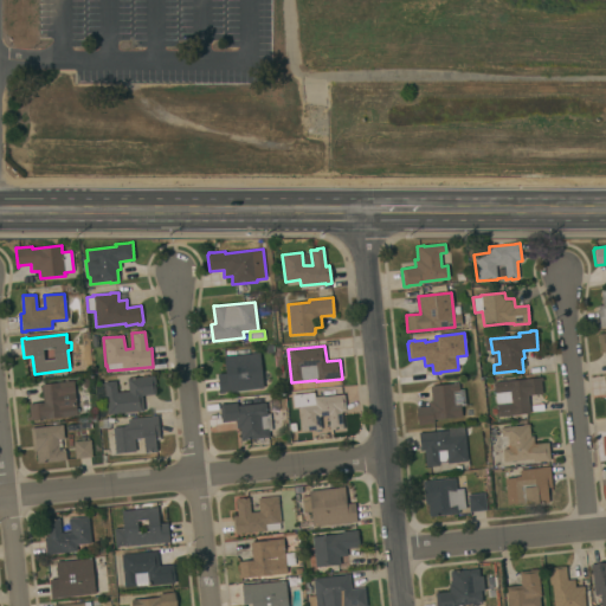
[(217,374),(225,374),(223,356),(229,356),(259,353),(263,388),(224,392),(224,393),(219,393),(217,374)]
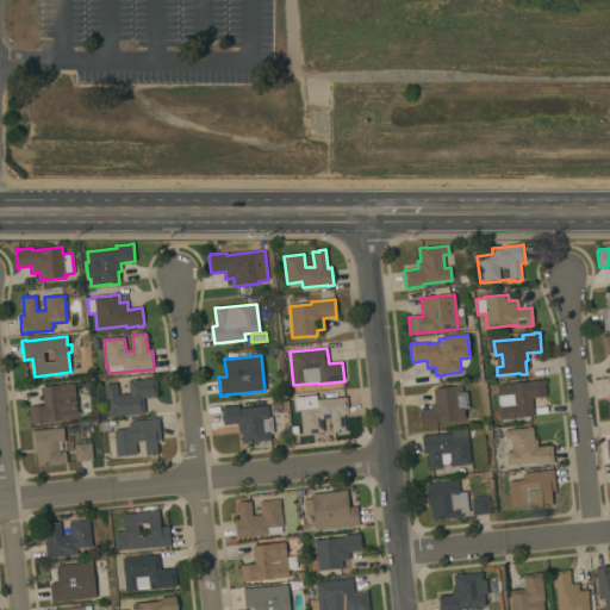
[(117,384),(118,396),(130,394),(128,381),(155,378),(155,381),(156,381),(156,386),(157,397),(143,398),(144,414),(109,417),(105,385),(117,384)]
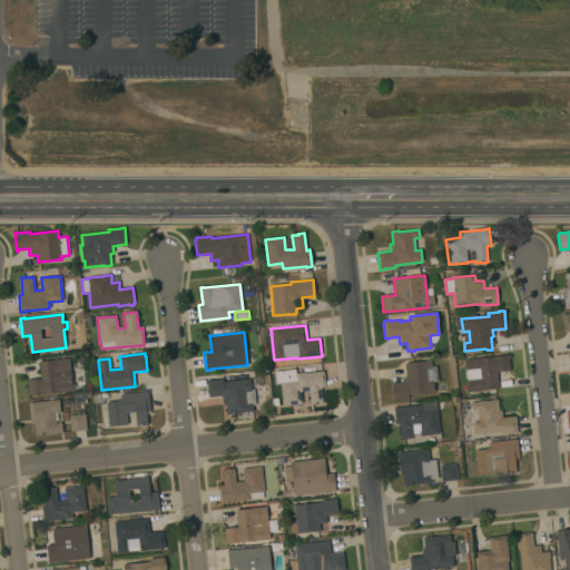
[(510,355),(510,359),(509,359),(510,371),(497,372),(499,390),(468,392),(464,360),(510,355)]
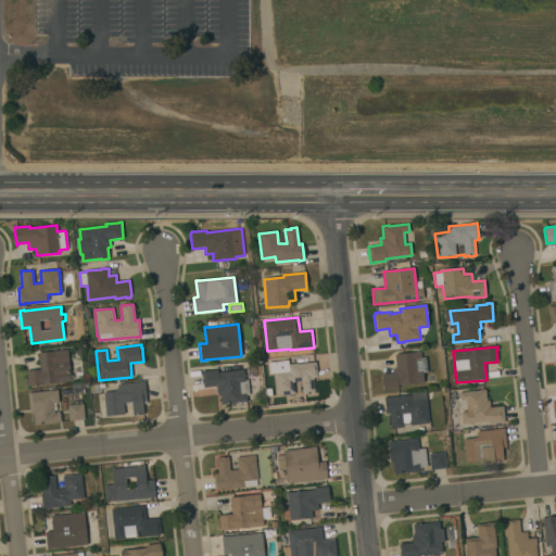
[(67,350),(71,381),(26,387),(25,382),(27,382),(26,370),(39,369),(37,353),(67,350)]
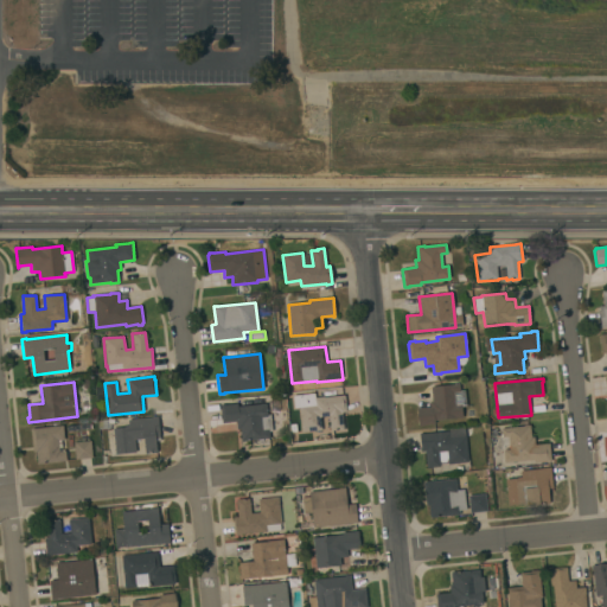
[(452,384),(459,383),(460,390),(465,390),(466,407),(462,407),(462,417),(434,421),(435,423),(425,425),(425,426),(419,427),(417,408),(429,407),(429,402),(433,402),(432,387),(452,384)]
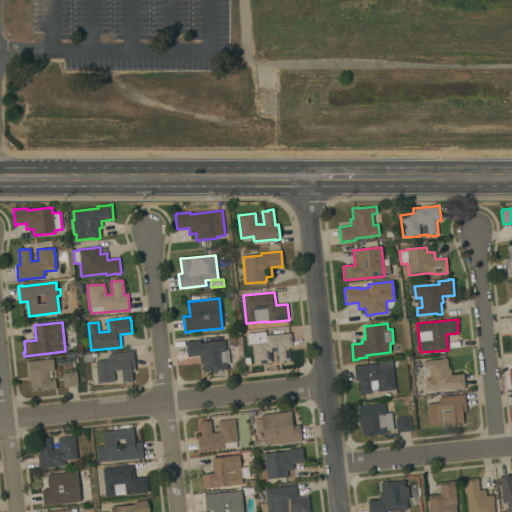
[(266,336),(273,335),(290,333),(292,347),(288,348),(290,362),(278,364),(277,351),(270,352),(271,363),(254,365),(252,344),(248,344),(247,334),(265,332),(266,336)]
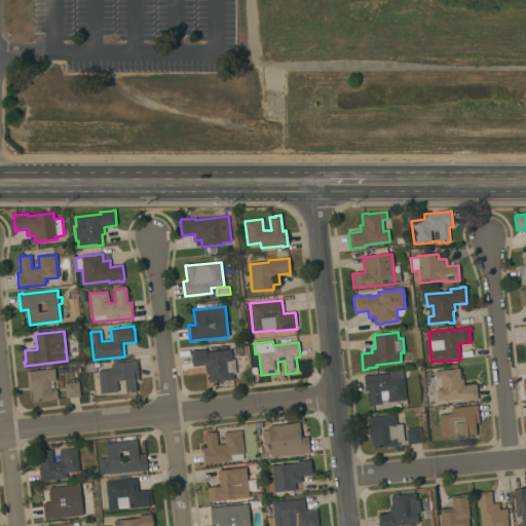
[(230,350),(231,360),(234,360),(235,373),(233,374),(233,380),(209,382),(208,372),(205,373),(204,366),(192,367),(190,351),(194,350),(195,351),(205,350),(205,352),(230,350)]
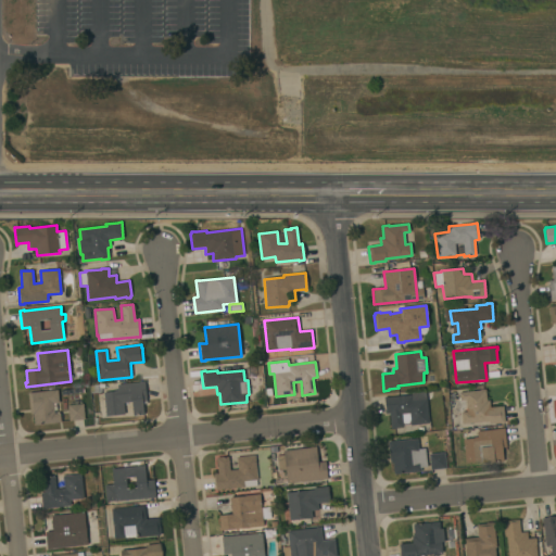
[(117,391),(117,384),(139,382),(144,381),(147,401),(142,401),(143,415),(133,416),(131,402),(123,403),(124,415),(105,416),(103,392),(117,391)]
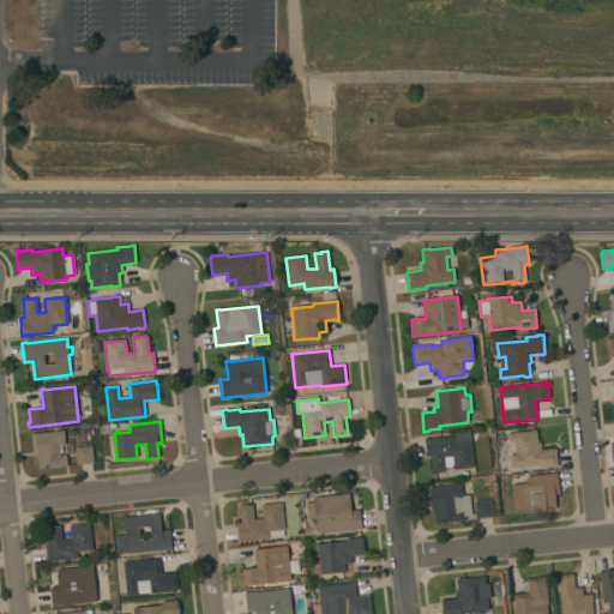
[(529,431),(536,429),(537,443),(540,443),(541,450),(555,449),(557,467),(549,468),(549,467),(540,468),(540,465),(511,469),(506,433),(529,431)]
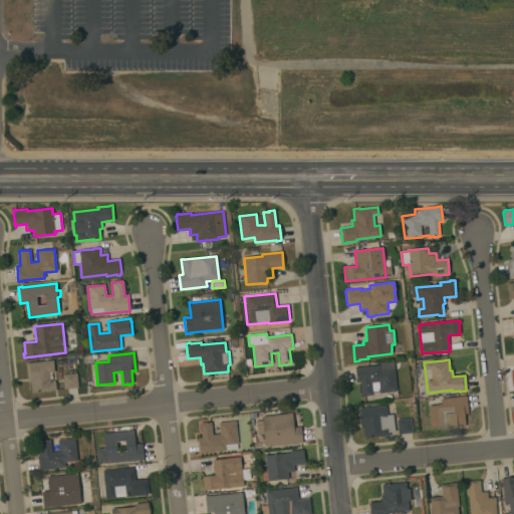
[(53,360),(54,371),(49,372),(50,383),(55,382),(56,391),(31,394),(30,382),(28,382),(26,363),(53,360)]
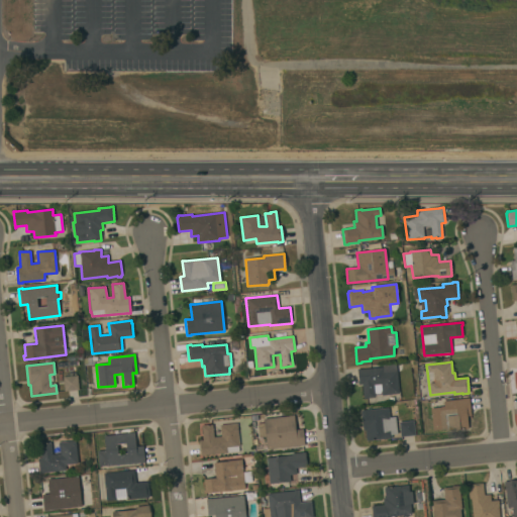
[(396,364),(399,394),(375,396),(375,397),(367,398),(367,399),(364,399),(362,385),(358,385),(357,370),(383,368),(382,365),(396,364)]
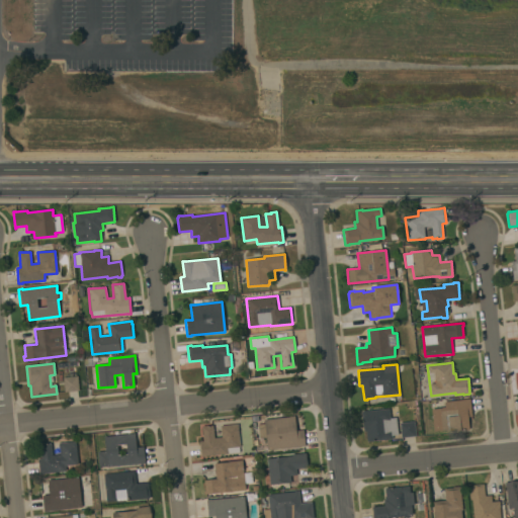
[(77,376),(79,391),(65,393),(63,377),(77,376)]
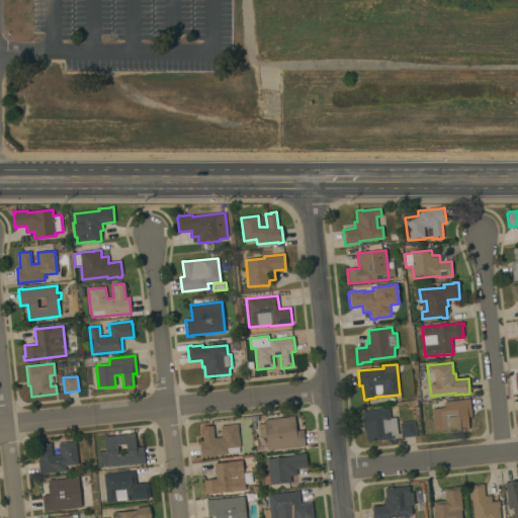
[(441,409),(441,408),(444,408),(444,402),(469,400),(471,417),(467,417),(468,430),(433,433),(431,410),(441,409)]
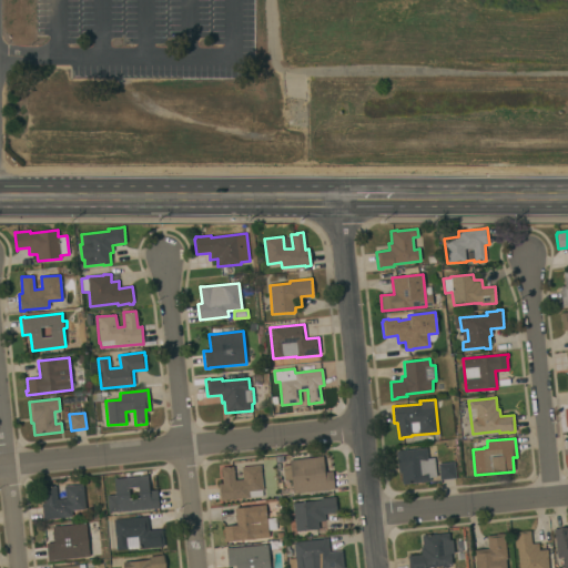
[(426,448),(426,449),(433,449),(436,477),(429,478),(430,482),(403,485),(401,473),(398,474),(396,452),(426,448)]
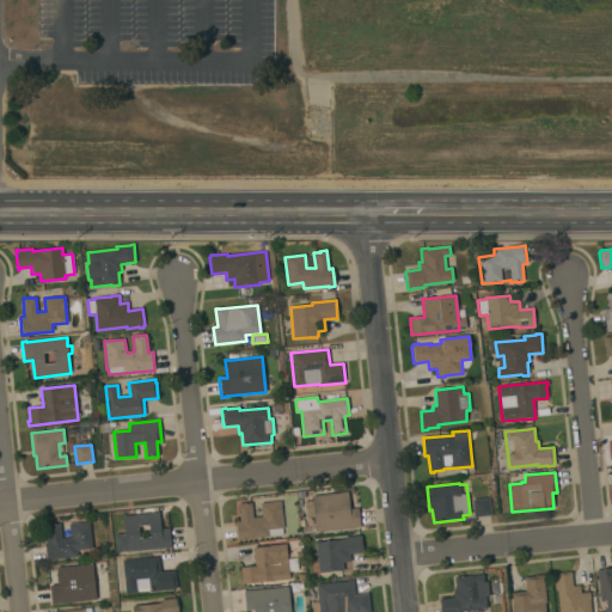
[(342,493),(348,491),(350,509),(359,508),(360,527),(314,532),(313,518),(307,518),(306,502),(312,501),(312,496),(342,493)]
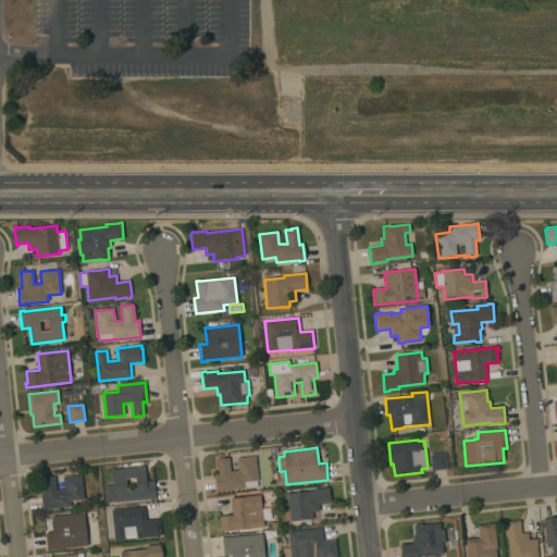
[(445,454),(445,455),(447,455),(449,469),(431,471),(430,455),(445,454)]
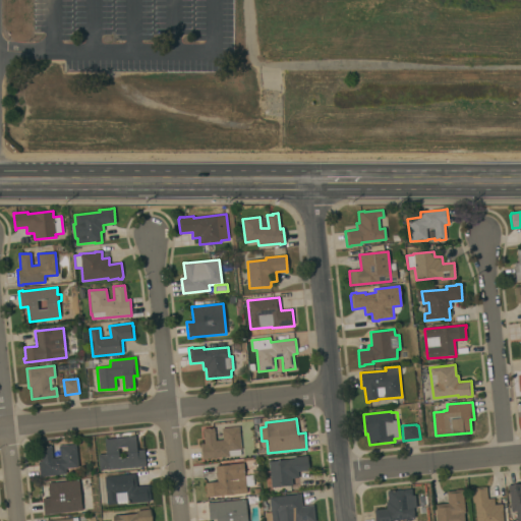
[(222,440),(221,428),(239,426),(241,450),(240,450),(240,455),(206,458),(206,459),(201,459),(199,444),(204,444),(203,428),(208,428),(214,428),(215,441),(222,440)]
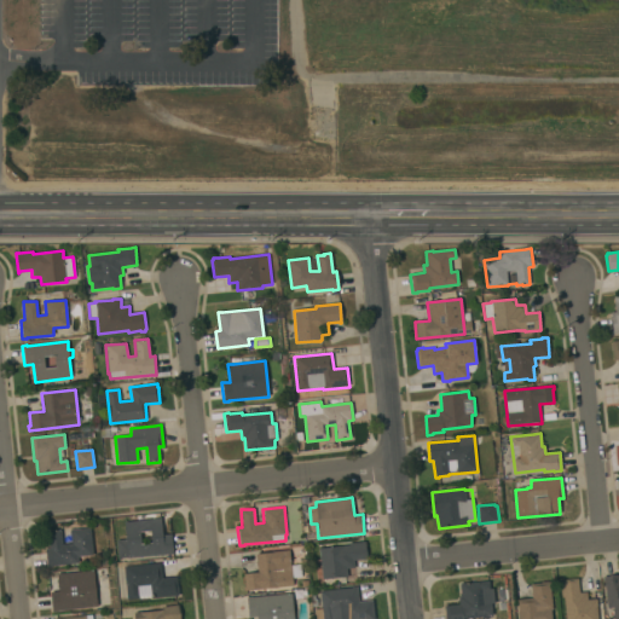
[(155,519),(161,518),(162,536),(171,534),(173,554),(168,555),(128,559),(128,557),(119,559),(116,541),(126,539),(125,522),(155,519)]
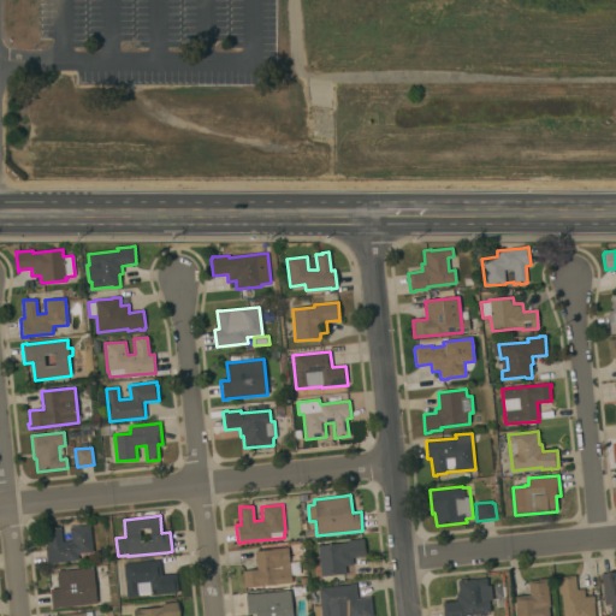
[(93,552),(77,555),(78,561),(47,563),(45,545),(48,545),(47,528),(60,527),(60,528),(90,525),(93,552)]
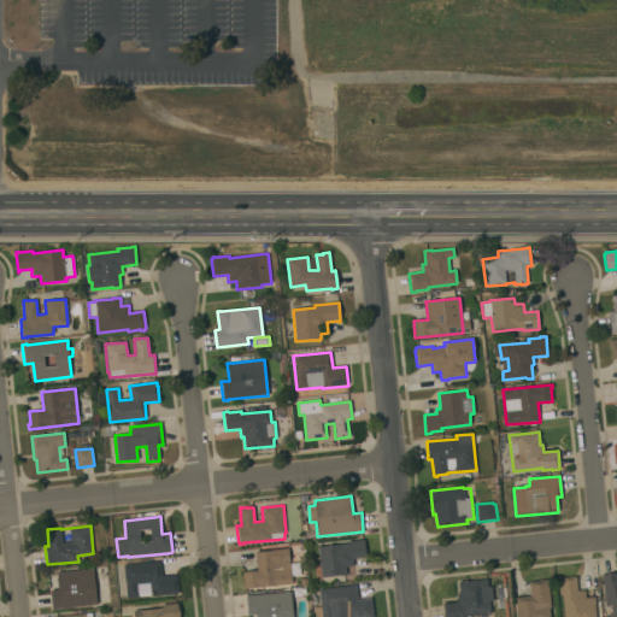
[(348,544),(347,541),(363,540),(365,557),(352,559),(353,566),(346,568),(347,575),(322,577),(318,547),(348,544)]
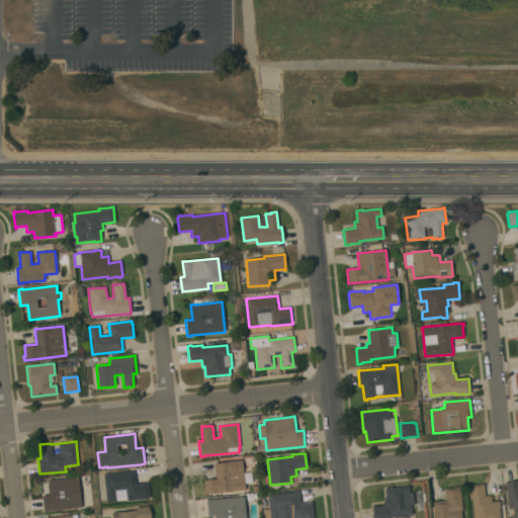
[(242,460),(243,473),(252,472),(253,483),(244,484),(245,490),(203,495),(203,492),(204,491),(203,481),(216,479),(214,464),(242,460)]
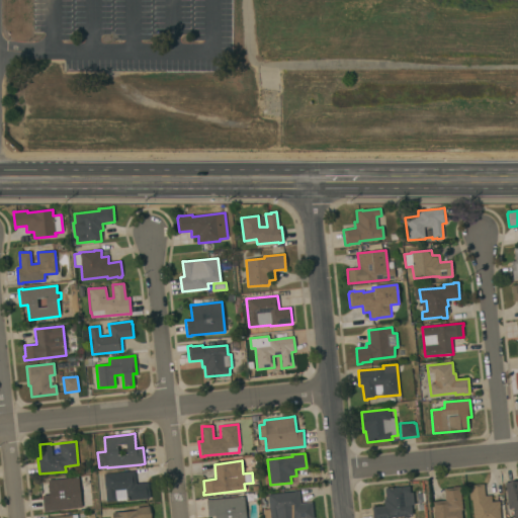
[(135,471),(136,484),(148,483),(149,499),(126,501),(125,490),(115,491),(116,502),(106,503),(103,475),(135,471)]
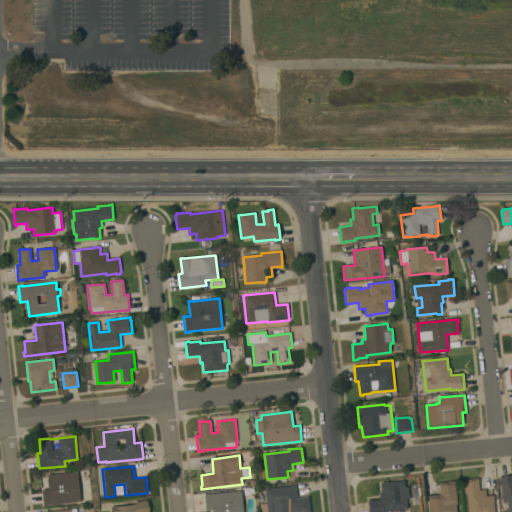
[(80,502),(43,506),(41,490),(48,489),(47,474),(51,474),(52,475),(77,472),(80,502)]
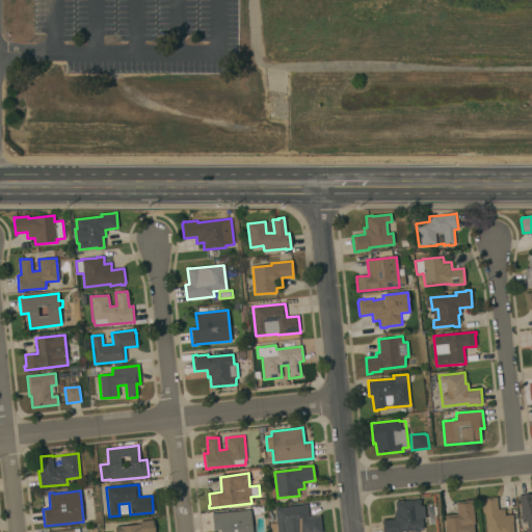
[(531,531),(527,531),(527,522),(522,522),(519,496),(531,495),(531,531)]
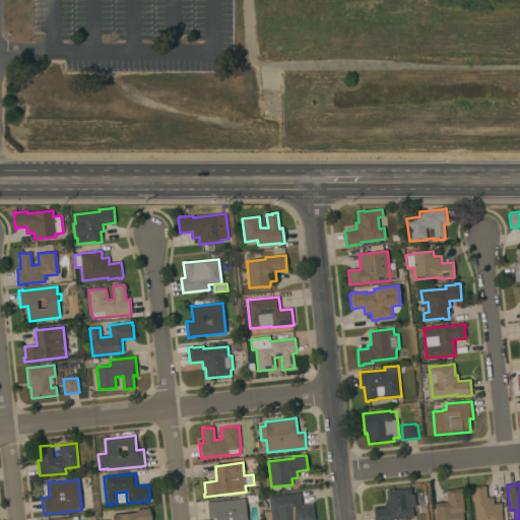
[(493,498),(494,504),(501,504),(502,509),(501,509),(502,519),(475,519),(474,502),(471,502),(470,492),(470,489),(471,489),(471,488),(485,486),(486,498),(493,498)]
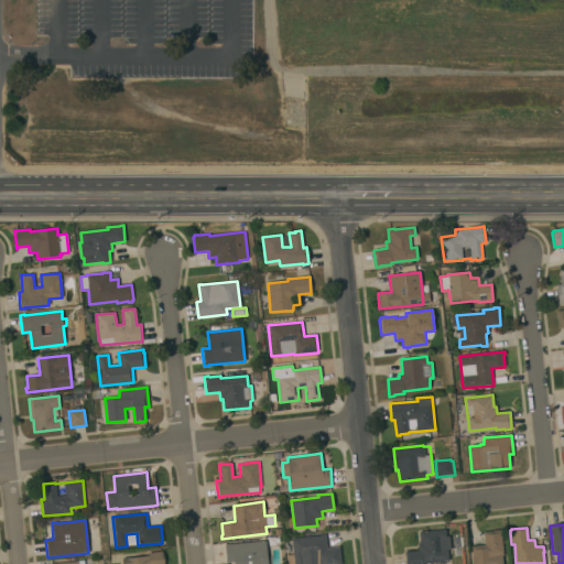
[(419,531),(424,531),(424,532),(445,530),(446,538),(440,539),(442,550),(447,549),(448,561),(422,563),(405,563),(404,552),(418,551),(418,543),(420,543),(419,531)]
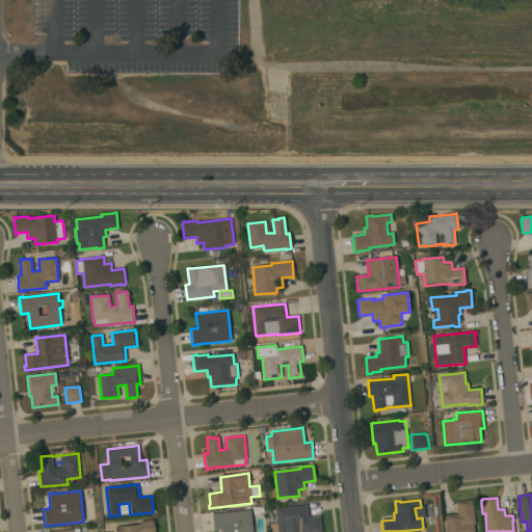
[(457,513),(456,502),(464,501),(464,500),(471,500),(471,501),(472,500),(475,524),(473,524),(474,531),(445,531),(444,515),(457,513)]
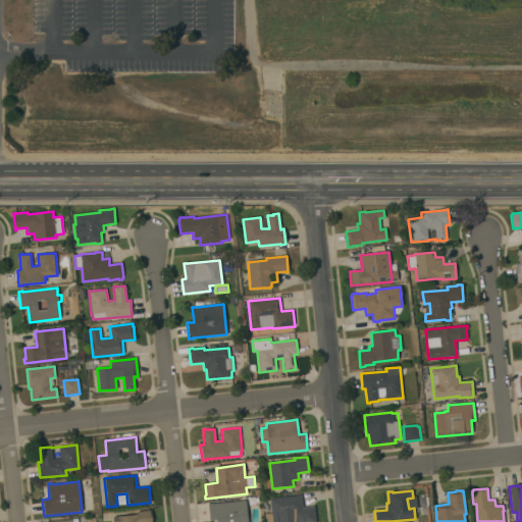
[(297,496),(297,494),(301,494),(302,508),(314,507),(315,521),(271,521),(269,499),(297,496)]
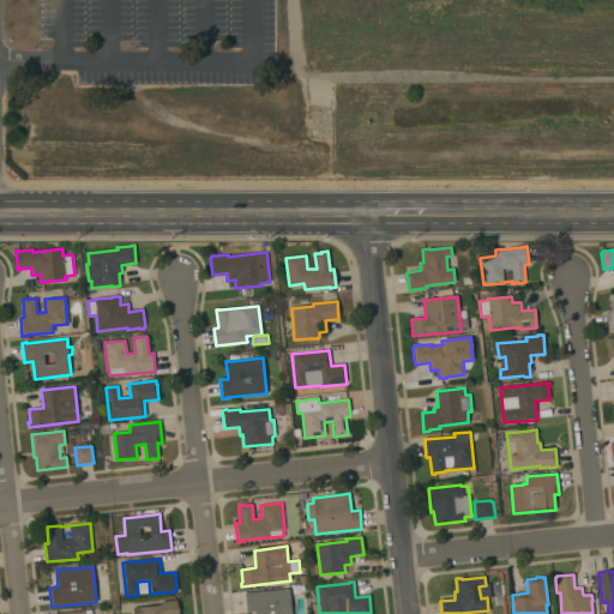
[(289,589),(292,613),(256,613),(246,613),(245,593),(289,589)]
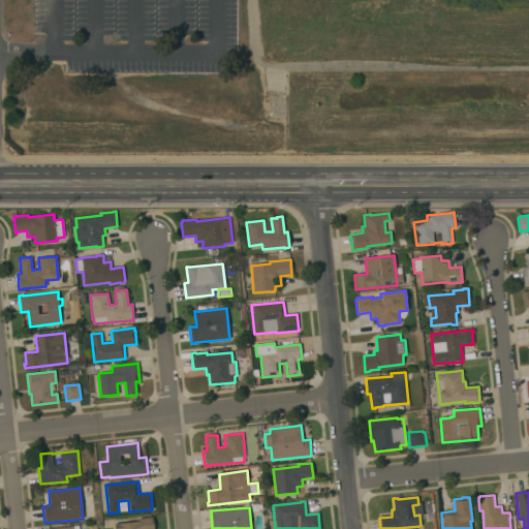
[(138,522),(138,519),(153,517),(153,528),(114,528),(114,524),(138,522)]
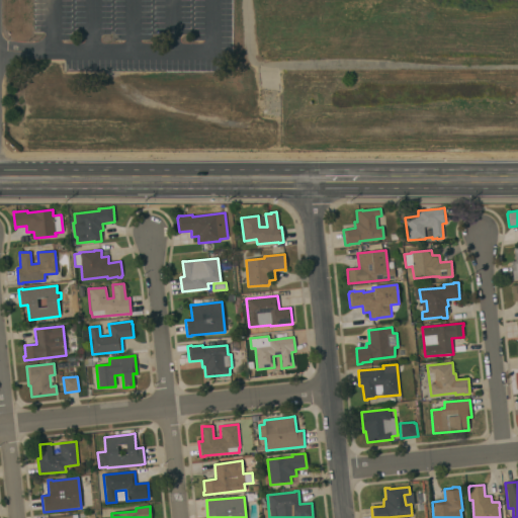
All buildings are outlined.
